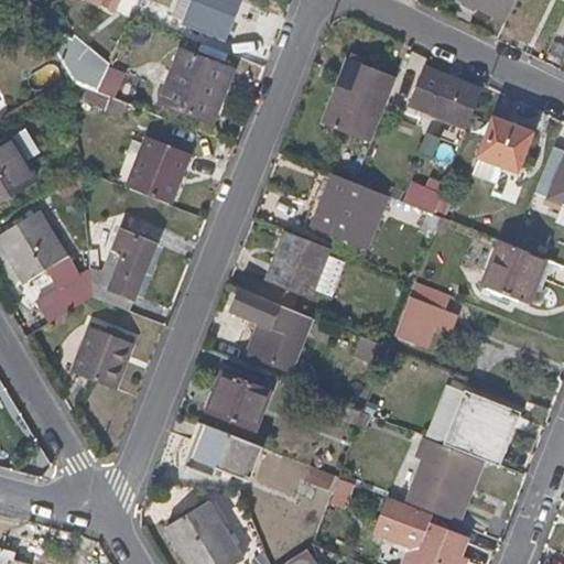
[(122,0),(93,0),(117,12),(122,0)]
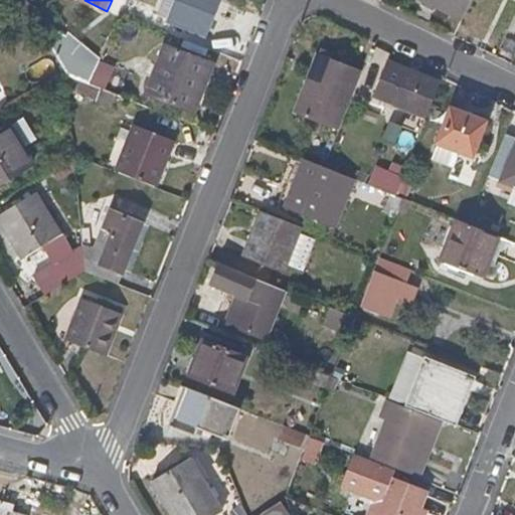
[(173,0),(163,0),(159,15),(169,18),(173,0)]
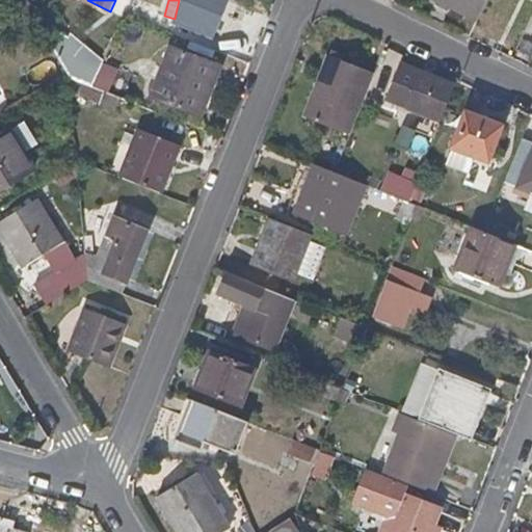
[(213,37),(227,0),(182,0),(174,22),(213,37)]
